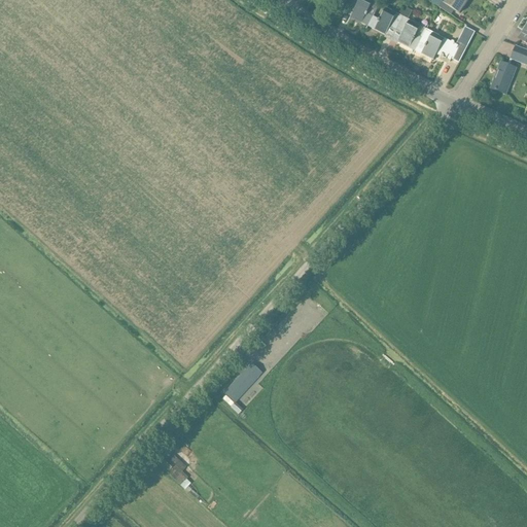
[(367,27),(373,18),(366,13),(373,2),(370,0),(352,0),(350,4),(356,7),(351,18),(367,27)]
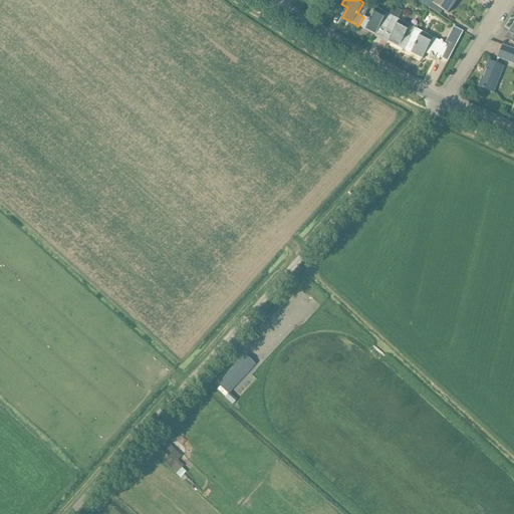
[(455,3),(449,0),(436,0),(435,3),(432,1),(428,7),(440,16),(443,10),(448,13),(455,3)]
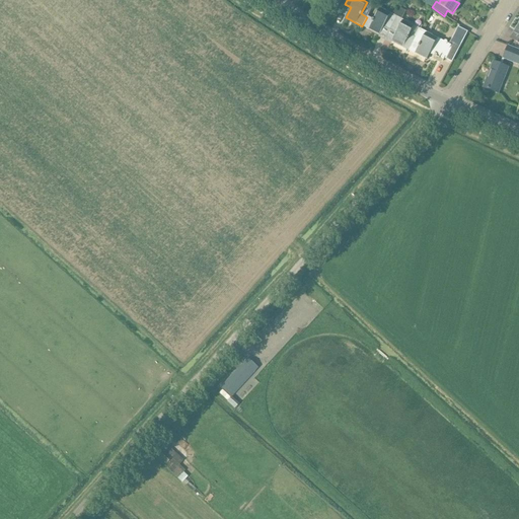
[(362,26),(380,35),(385,25),(390,28),(399,12),(398,11),(394,10),(392,15),(380,8),(374,20),(367,17),(362,26)]
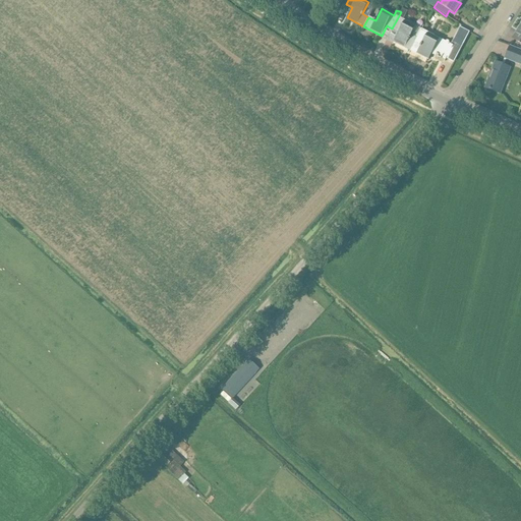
[(394,42),(410,51),(415,42),(409,39),(415,26),(405,20),(403,19),(407,11),(402,8),(400,11),(401,12),(392,29),(399,33),(394,42)]
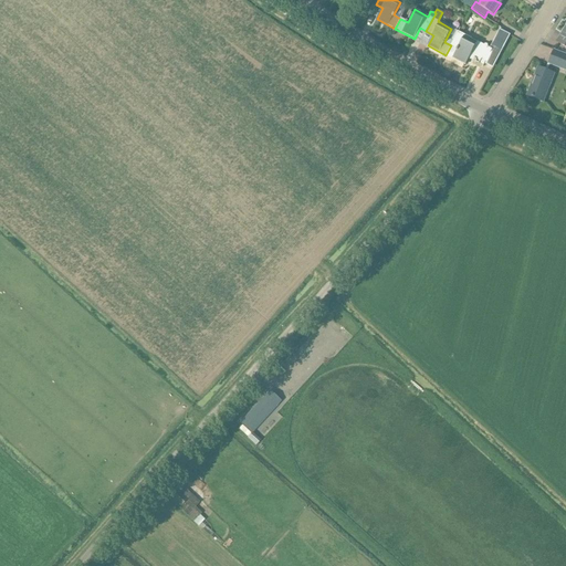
[(480,63),(493,69),(511,35),(500,30),(490,49),(459,32),(451,45),(446,55),(465,66),(470,56),(475,60),(475,61),(475,62),(477,63),(478,63),(480,63)]
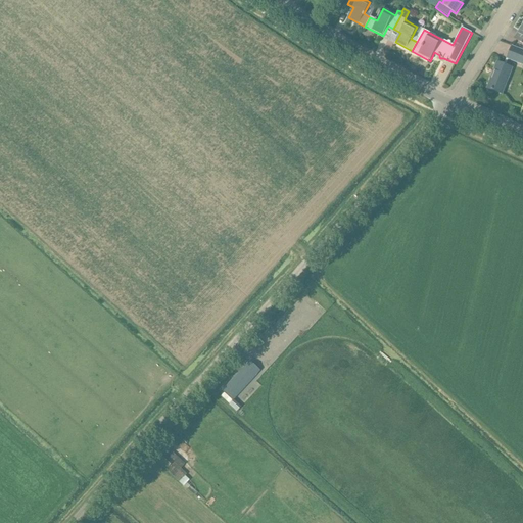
[(487,88),(502,94),(512,68),(506,66),(508,60),(522,65),(522,50),(512,46),(504,65),(497,63),(487,88)]
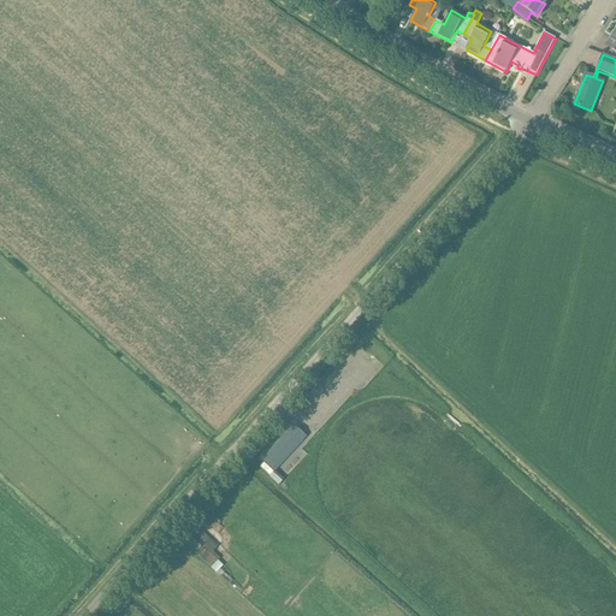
[(291,430),(260,465),(272,477),(303,440),(291,430)]
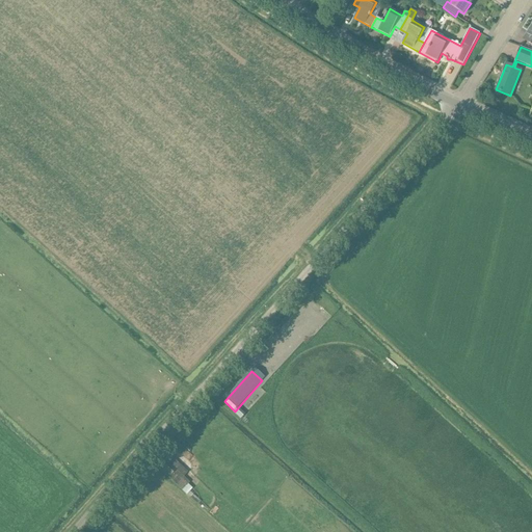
[(168,478),(182,490),(190,482),(184,477),(188,472),(168,454),(156,468),(168,478)]
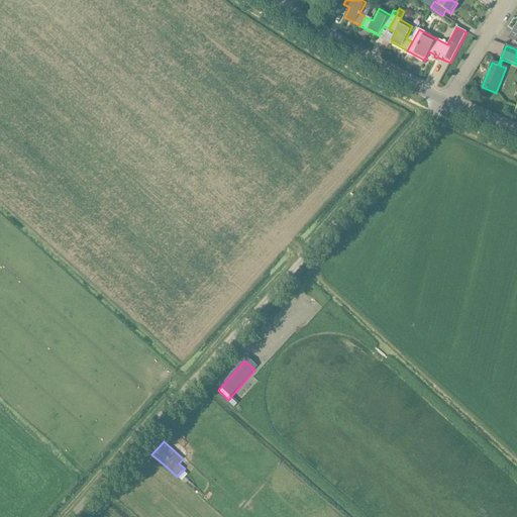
[(196,488),(184,477),(181,481),(192,491),(196,488)]
